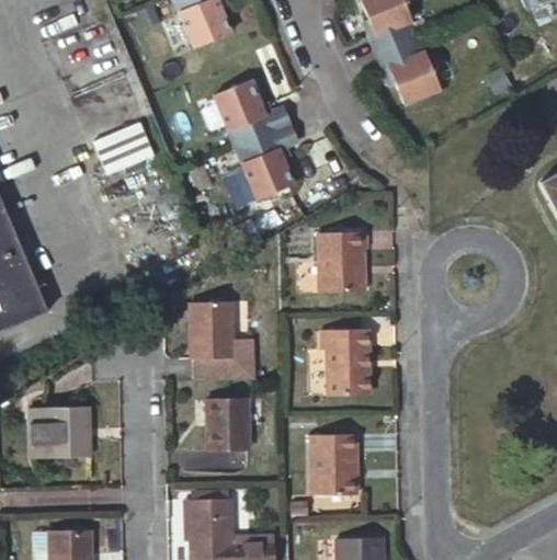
[(175,0),(195,46),(231,31),(218,0),(175,0)]
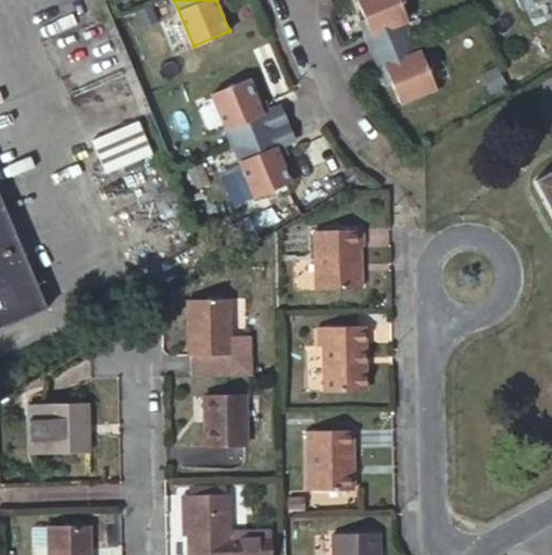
[(376,50),(416,33),(402,0),(360,0),(374,30),(368,33),(376,50)]
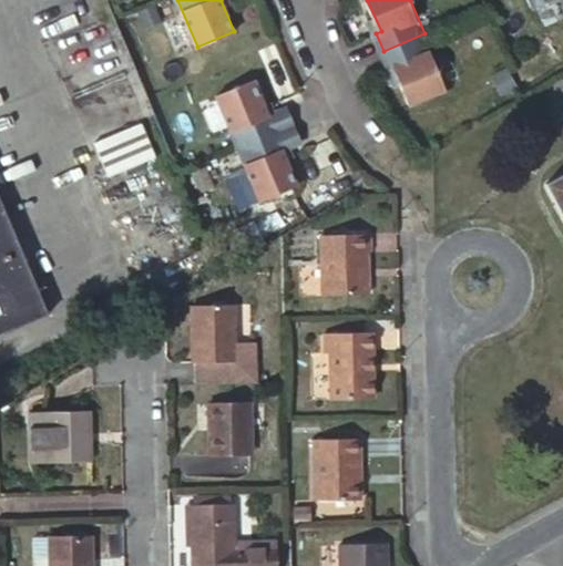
[(425,33),(384,51),(390,68),(396,65),(410,102),(447,86),(425,33)]
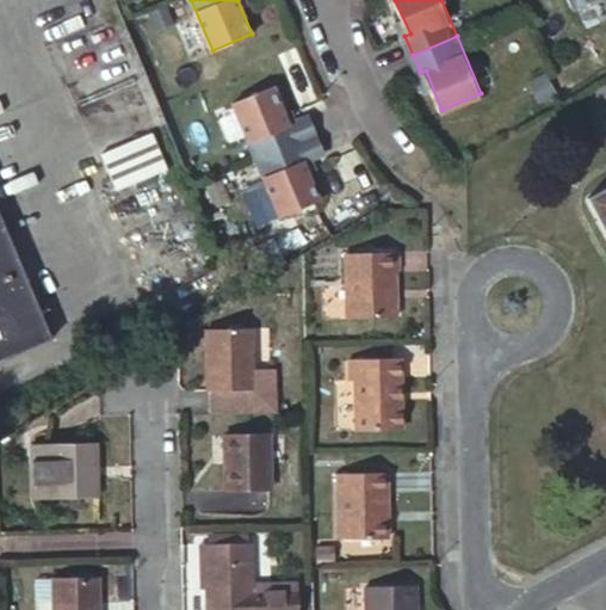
[(257,158),(319,133),(310,114),(289,123),(272,84),(233,100),(257,158)]
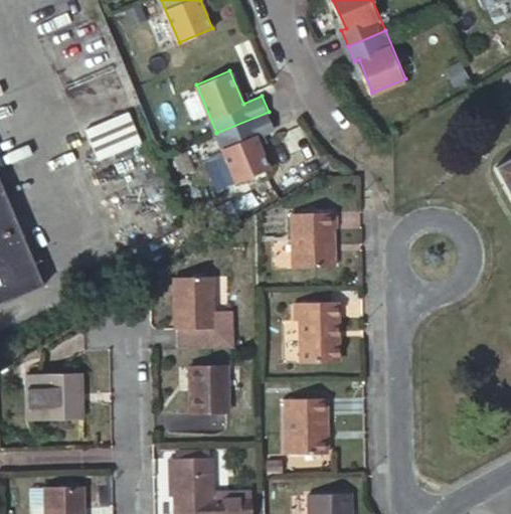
[(89,127),(102,157),(145,140),(132,109),(89,127)]
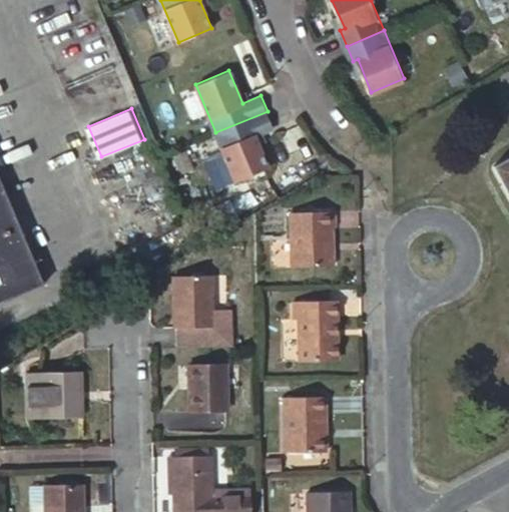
[(268,111),(215,132),(235,180),(269,166),(255,134),(274,126),(268,111)]
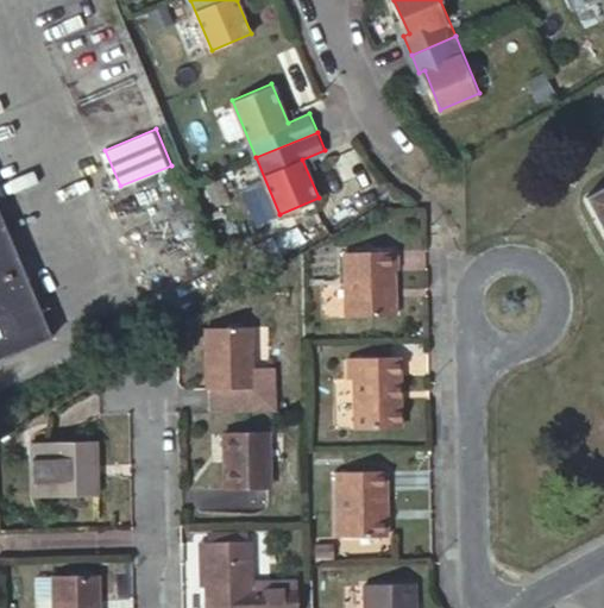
[(603,188),(589,196),(603,223),(603,188)]
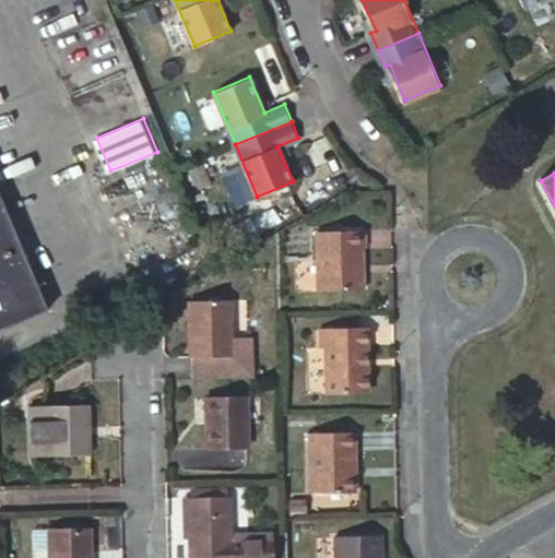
[(0,324),(46,306),(0,193),(0,324)]
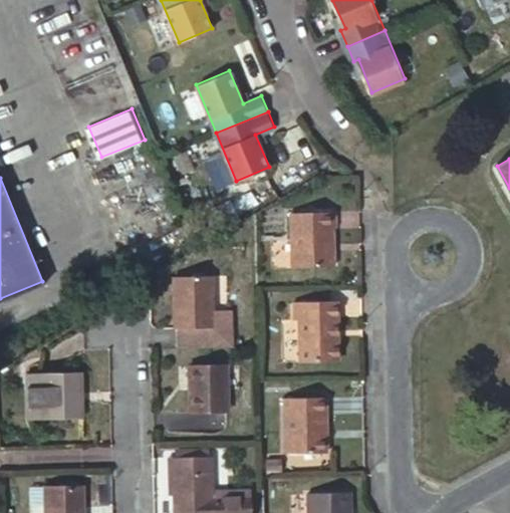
[(294,213),(295,267),(335,267),(335,228),(337,228),(337,212),(294,213)]
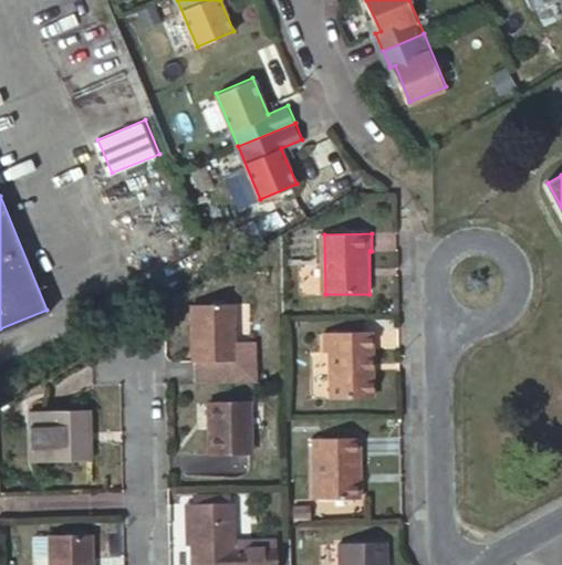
[(241,361),(240,304),(196,304),(197,361),(198,361),(199,382),(243,382),(243,361),(241,361)]
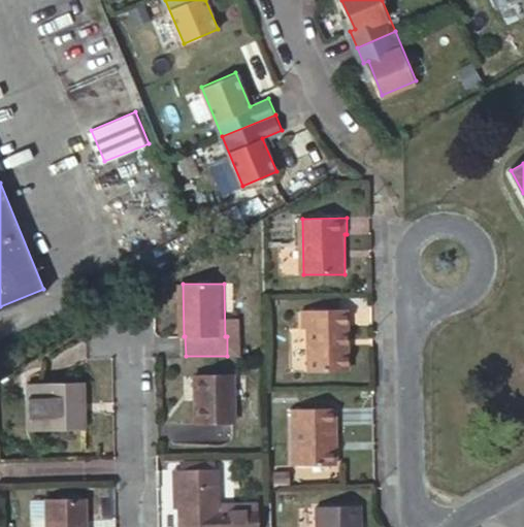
[(310,327),(312,369),(350,368),(349,310),(309,311),(310,327)]
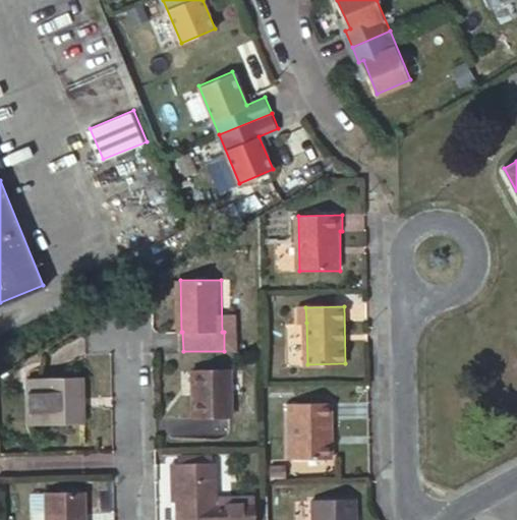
[(194,371),(195,418),(231,418),(230,370),(194,371)]
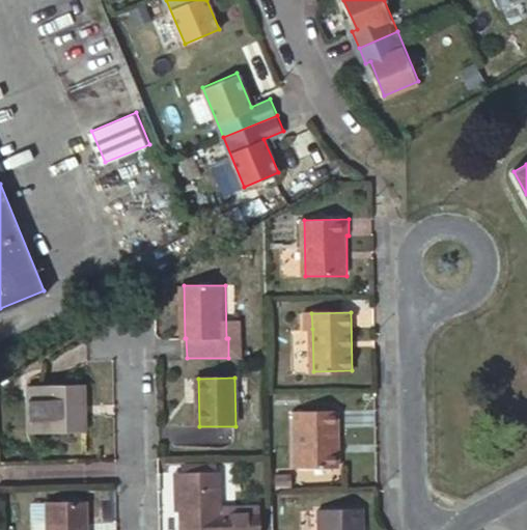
[(89,433),(88,385),(30,387),(31,435),(49,434),(89,433)]
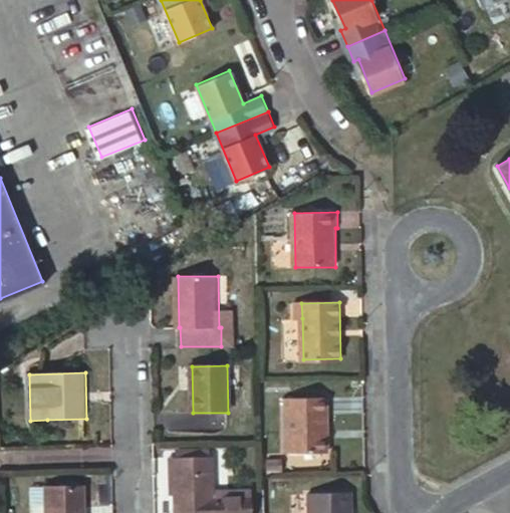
[(288,399),(289,454),(330,453),(330,399),(288,399)]
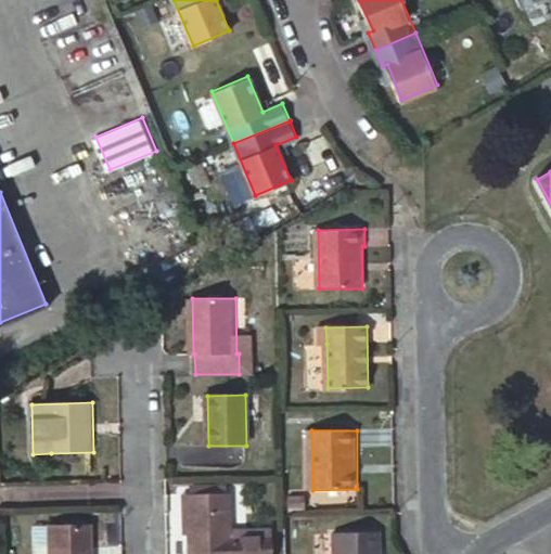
[(193,536),(192,553),(273,553),(273,538),(233,539),(233,533),(232,493),(229,493),(194,494),(192,494),(193,536)]
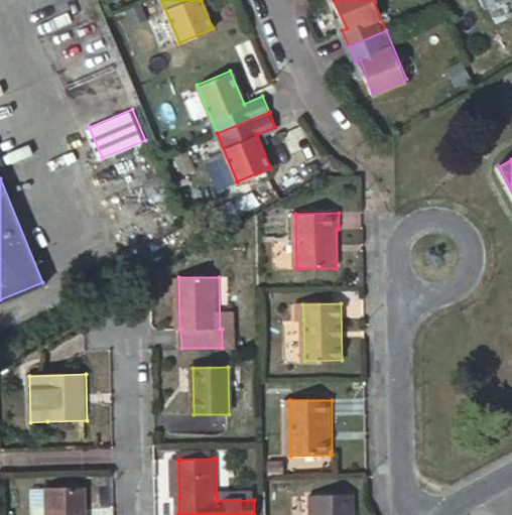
[(47,488),(47,514),(86,514),(85,488),(47,488)]
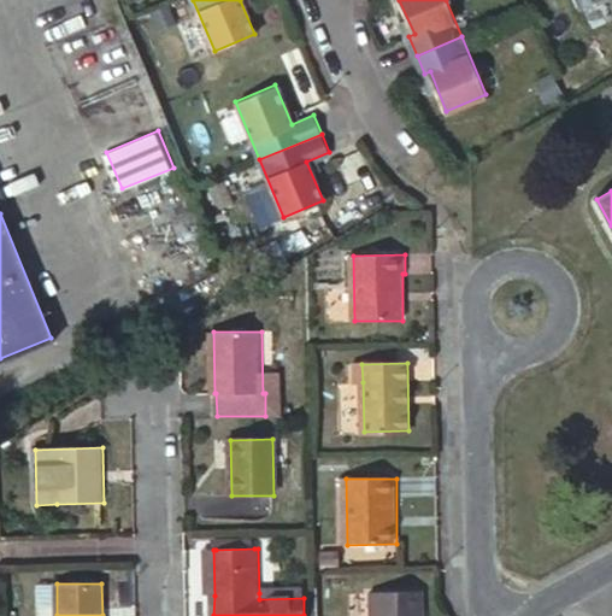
[(417,615),(417,591),(370,592),(370,615),(417,615)]
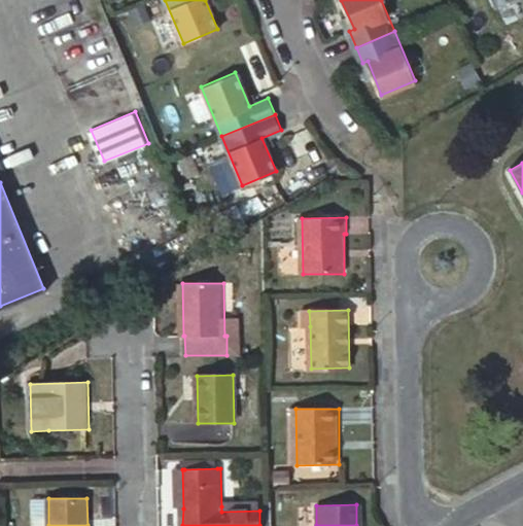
All buildings are outlined.
